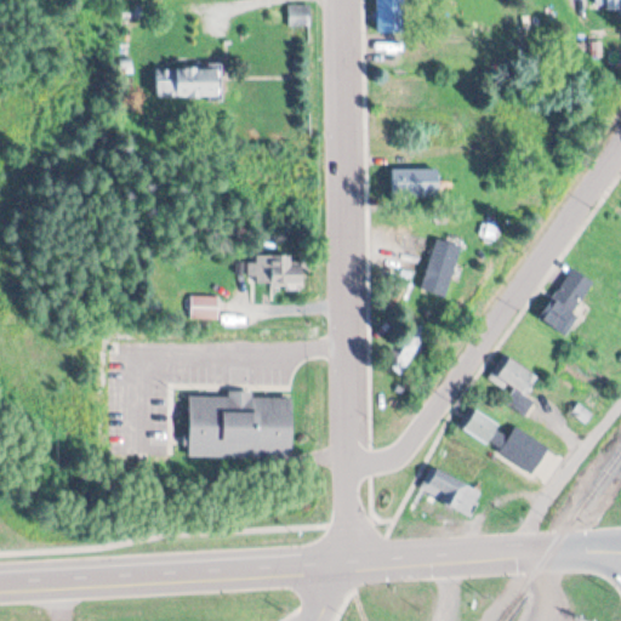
[(406,30),(405,0),(379,0),(379,30),(406,30)]
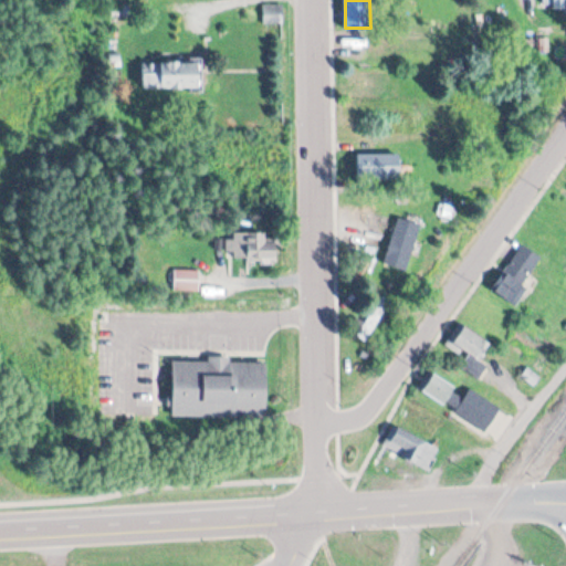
[(350,59),(397,59),(397,37),(350,37),(350,59)]
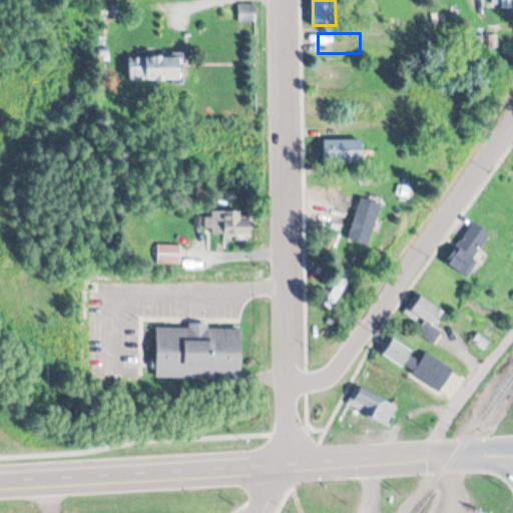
[(184,80),(184,55),(145,54),(145,68),(130,68),(130,79),(184,80)]
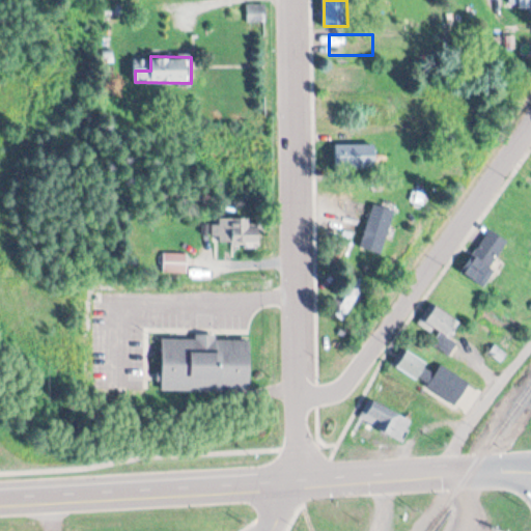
[(336,144),(336,169),(376,169),(376,144),(336,144)]
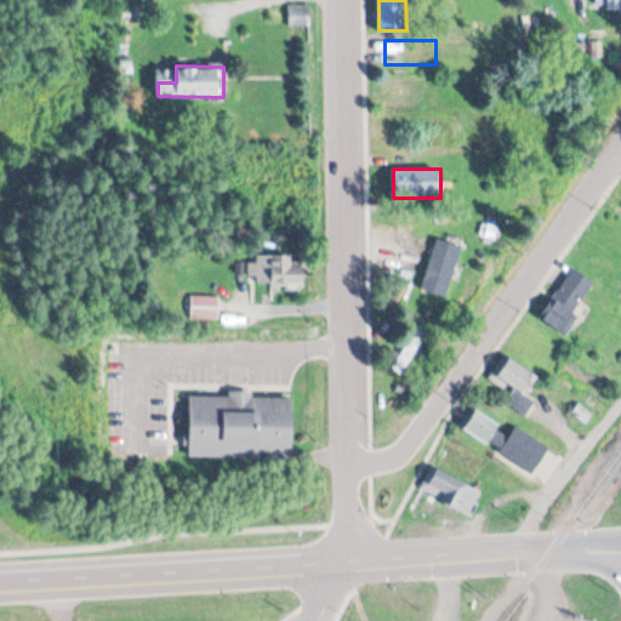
[(421,290),(446,297),(462,248),(438,239),(421,290)]
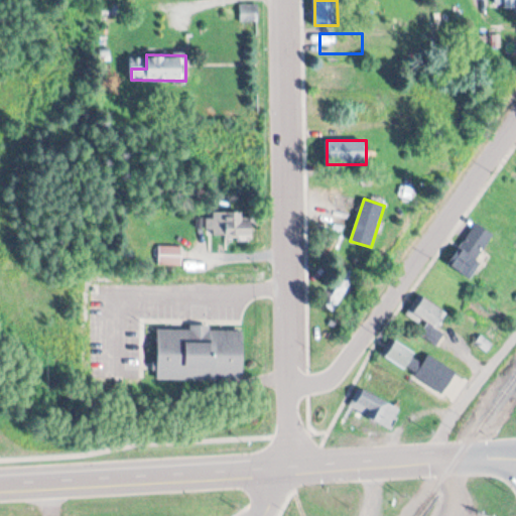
[(244,212),(211,212),(211,237),(254,237),(254,217),(244,217),(244,212)]
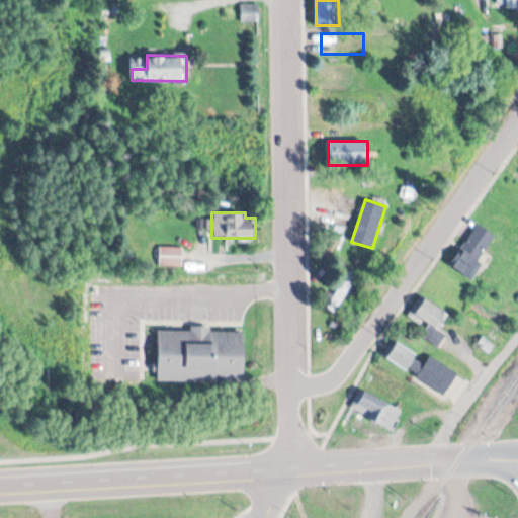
[(497,236),(476,225),(452,268),(473,279),(497,236)]
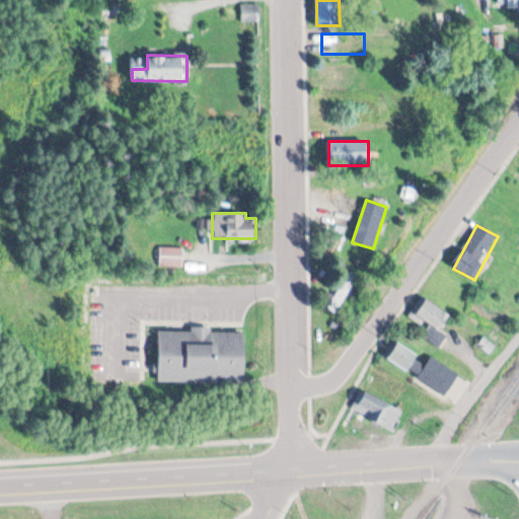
[(182,247),(160,247),(160,267),(182,267),(182,247)]
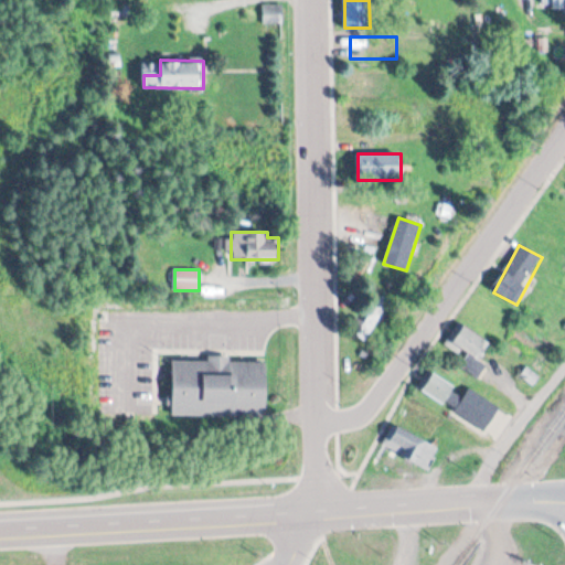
[(383,321),(375,312),(362,323),(360,321),(352,328),(363,339),(383,321)]
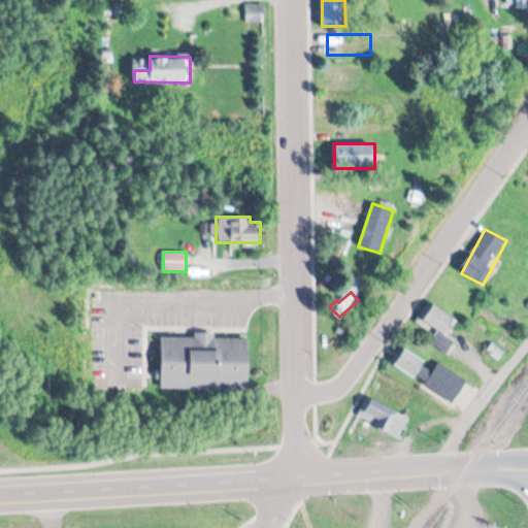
[(424,321),(439,330),(431,344),(447,354),(455,341),(446,336),(457,319),(434,304),(424,321)]
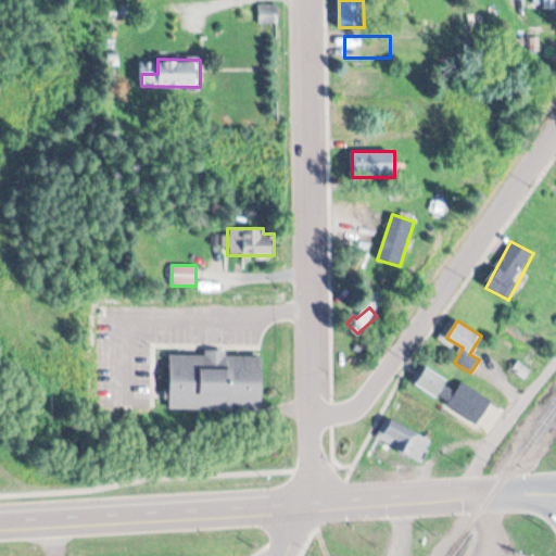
[(167,405),(261,406),(261,354),(168,353),(167,405)]
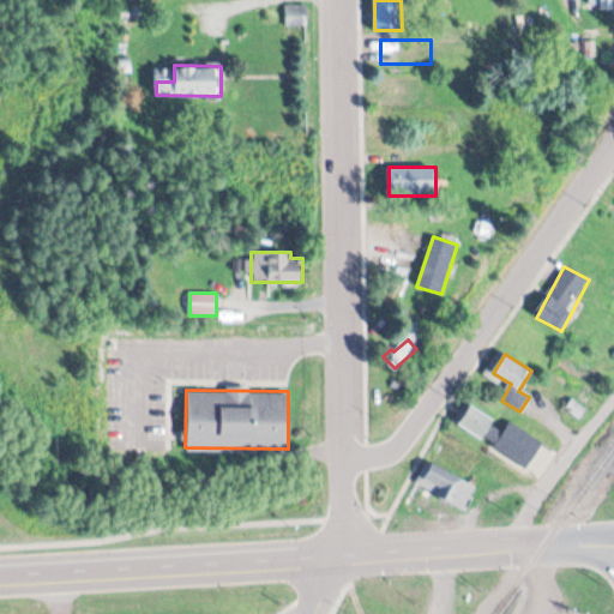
[(542,446),(474,403),(459,426),(528,468),(542,446)]
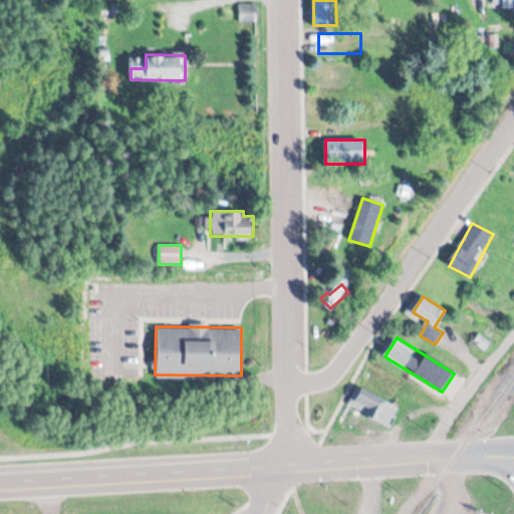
[(350,402),(382,418),(391,403),(357,386),(350,402)]
